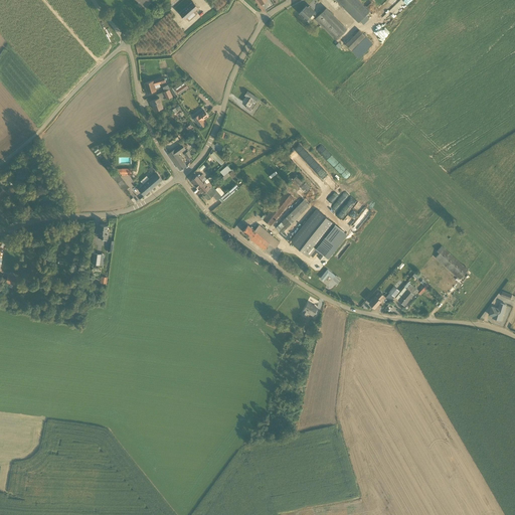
[(134,0),(138,3),(137,5),(139,8),(141,6),(145,9),(152,0),(134,0)]
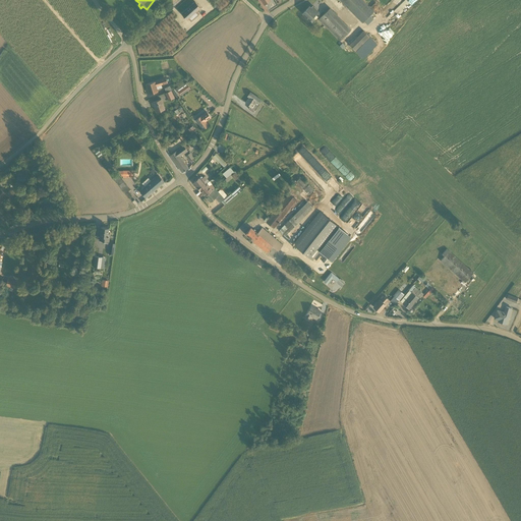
[(361,0),(339,0),(362,23),(363,21),(367,24),(372,19),(369,15),(373,11),(361,0)]
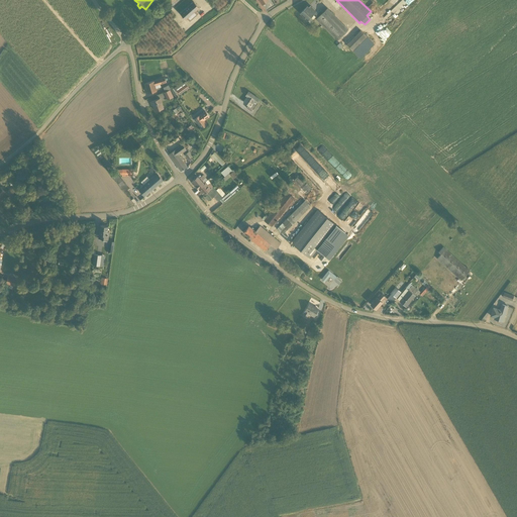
[(406,0),(397,9),(401,13),(414,0),(406,0)]
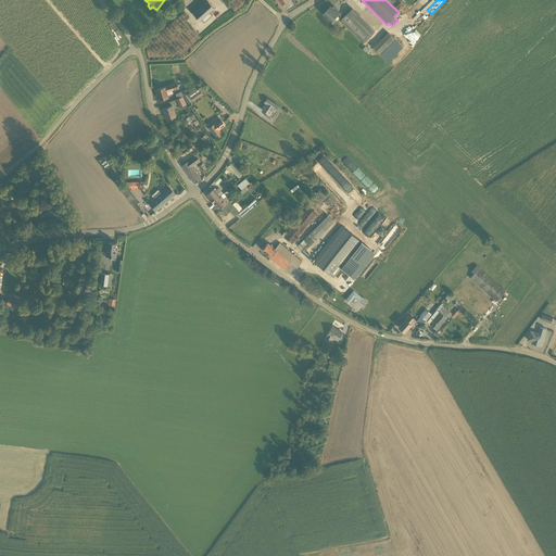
[(214,10),(207,2),(193,15),(200,22),(201,21),(204,24),(213,16),(210,13),(214,10)]
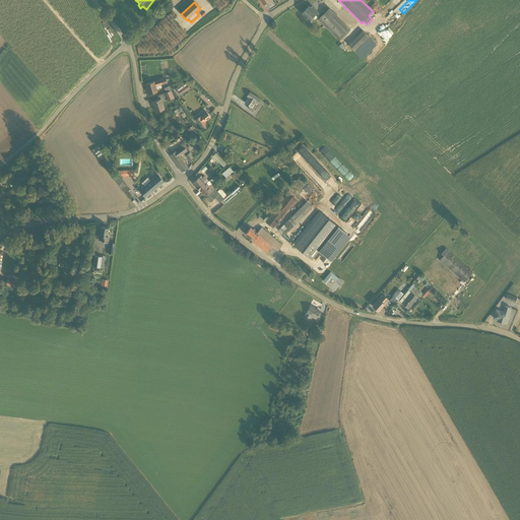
[(310,8),(309,7),(302,13),(312,23),(317,18),(314,16),(318,12),(312,7),(310,8)]
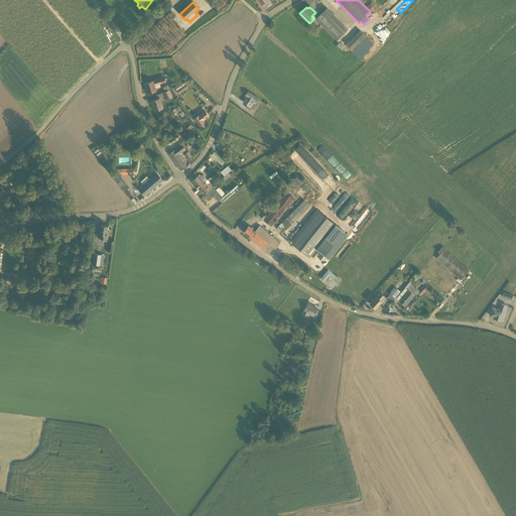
[(327,8),(314,20),(336,41),(348,29),(327,8)]
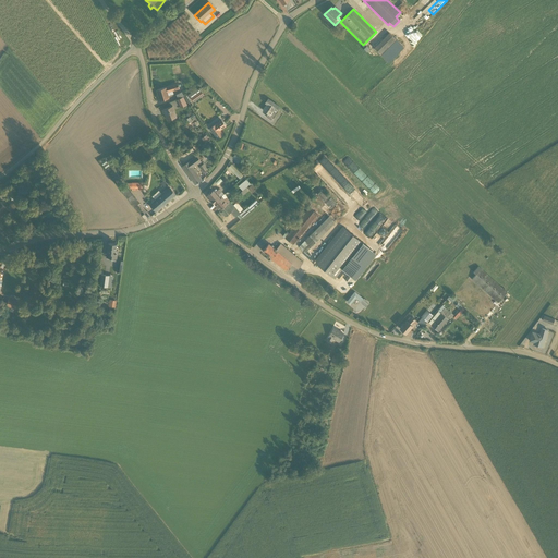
[(403,47),(389,33),(374,48),(388,62),(403,47)]
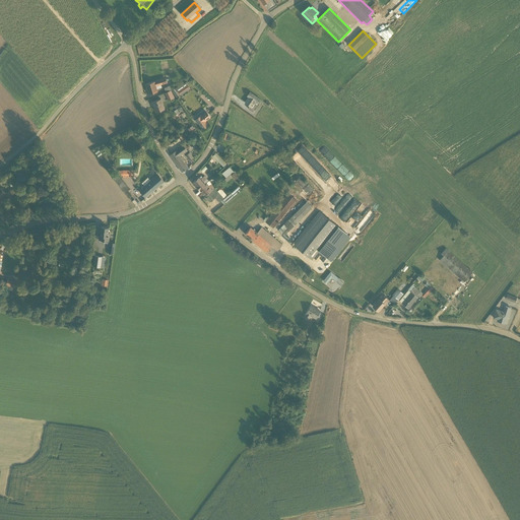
[(145,84),(148,94),(157,92),(156,89),(161,88),(160,85),(167,83),(166,79),(145,84)]
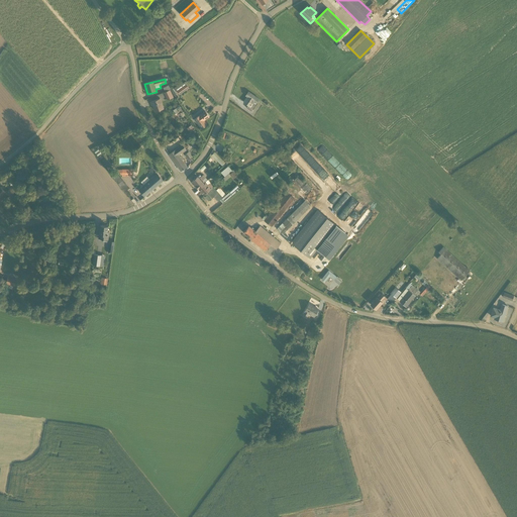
[(174,88),(179,95),(189,89),(185,83),(174,88)]
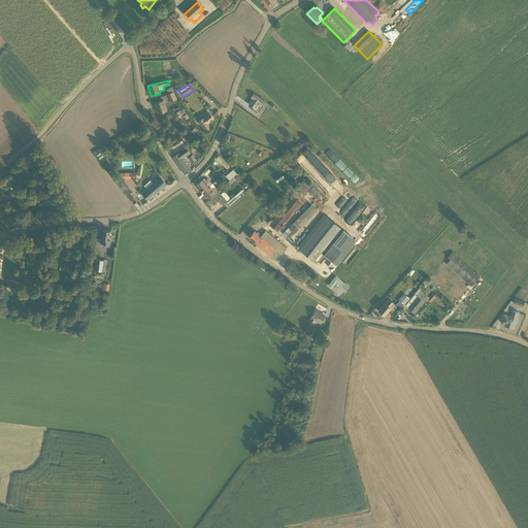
[(171,102),(176,100),(173,92),(167,95),(170,102),(171,102)]
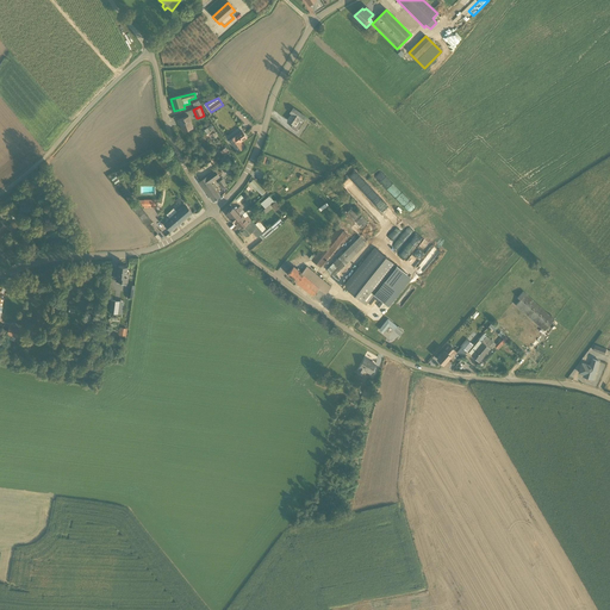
[(293,109),(290,113),(292,114),(291,117),(287,120),(293,125),(291,128),(297,131),(306,118),(293,109)]
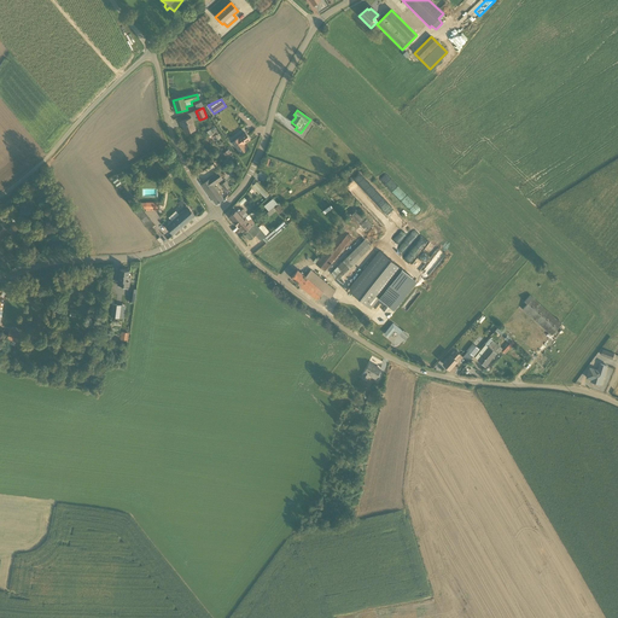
[(191,118),(180,122),(181,127),(182,127),(185,134),(196,130),(191,118)]
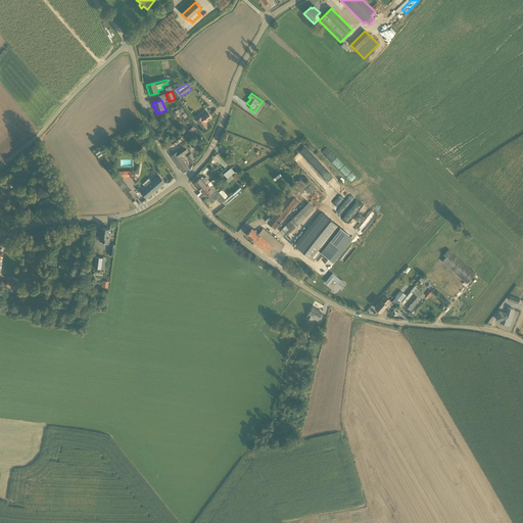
[(268,102),(266,104),(273,110),(275,108),(268,102)]
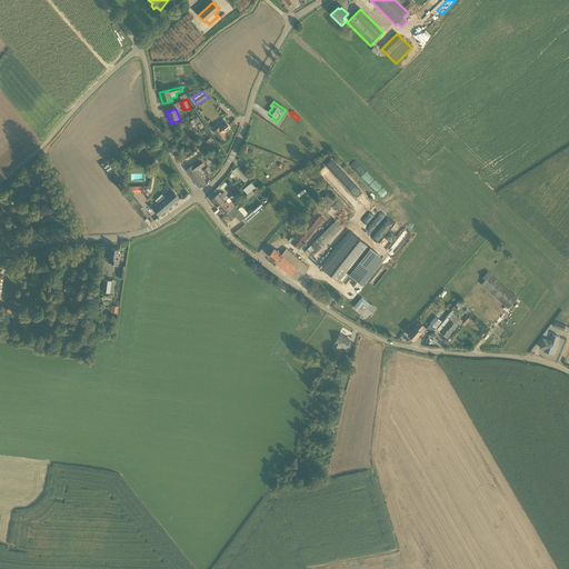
[(213,131),(221,141),(227,138),(223,132),(230,129),(226,122),(213,131)]
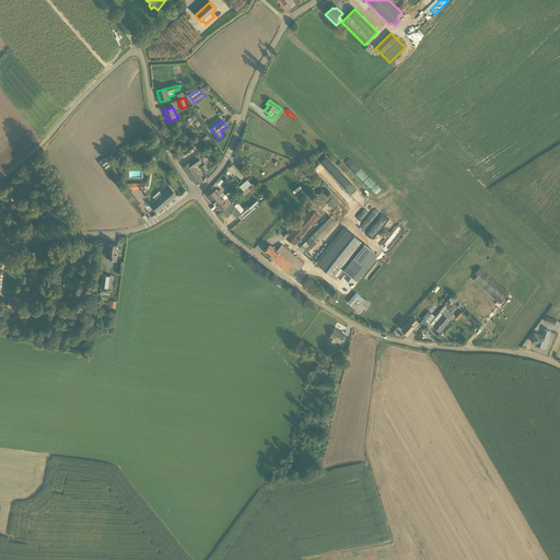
[(201,163),(197,158),(183,167),(196,185),(201,182),(201,181),(198,175),(199,174),(196,168),(195,170),(194,168),(201,163)]
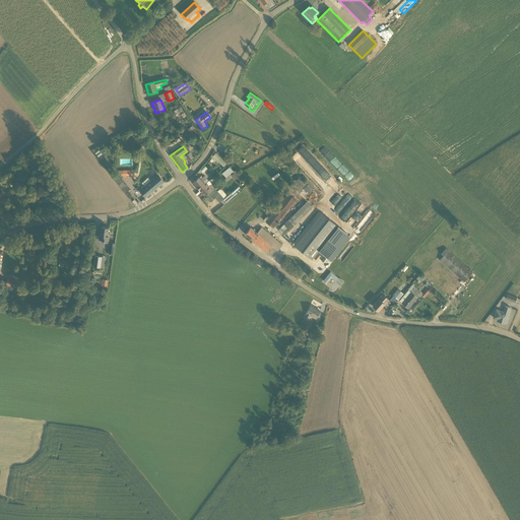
[(226,164),(215,153),(212,156),(223,168),(226,164)]
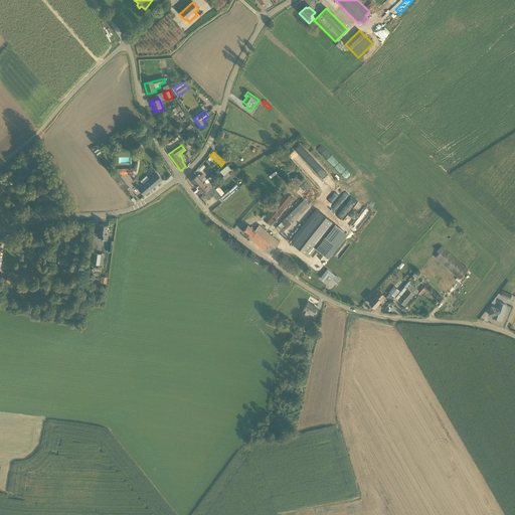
[(309,163),(314,170),(320,165),(314,159),(309,163)]
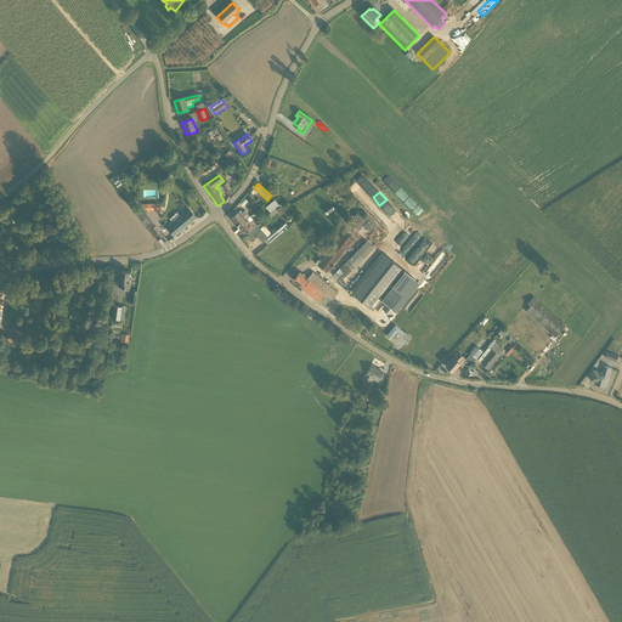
[(281,203),(278,199),(275,202),(275,201),(265,208),(270,213),(280,207),(278,204),(281,203)]
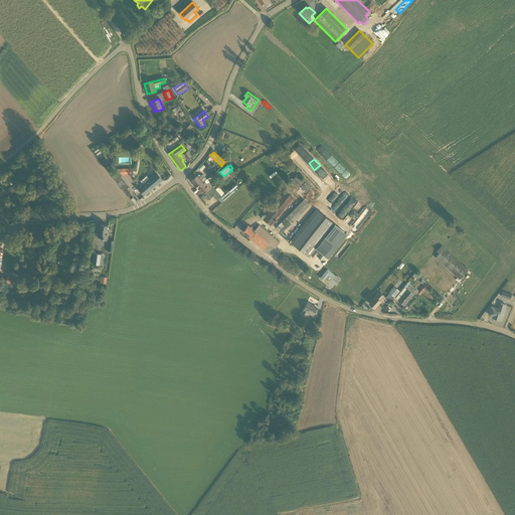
[(163,180),(151,167),(148,170),(153,175),(149,179),(146,176),(140,182),(143,184),(138,189),(144,196),(163,180)]
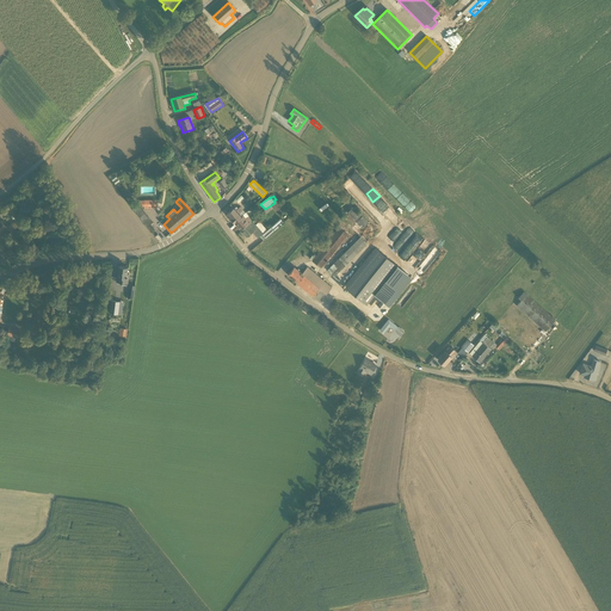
[(265,210),(261,213),(264,215),(272,209),(276,211),(281,209),(279,208),(282,207),(277,199),(275,202),(265,210)]
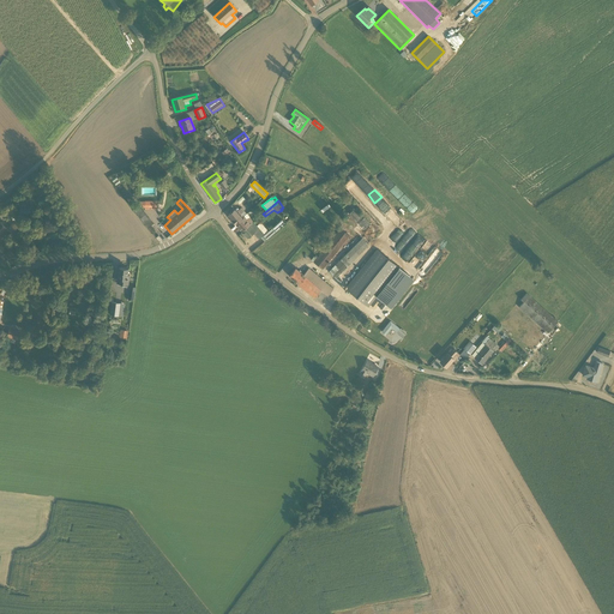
[(139,208),(134,211),(151,234),(155,232),(150,226),(152,223),(144,211),(143,211),(139,208)]
